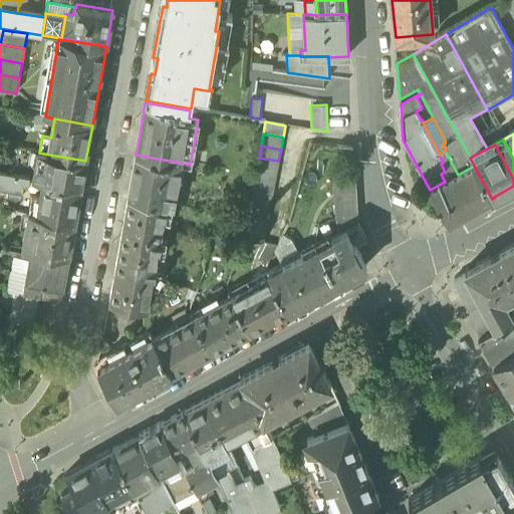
[(33,180),(43,182),(81,189),(85,161),(44,154),(42,165),(36,167),(33,180)]
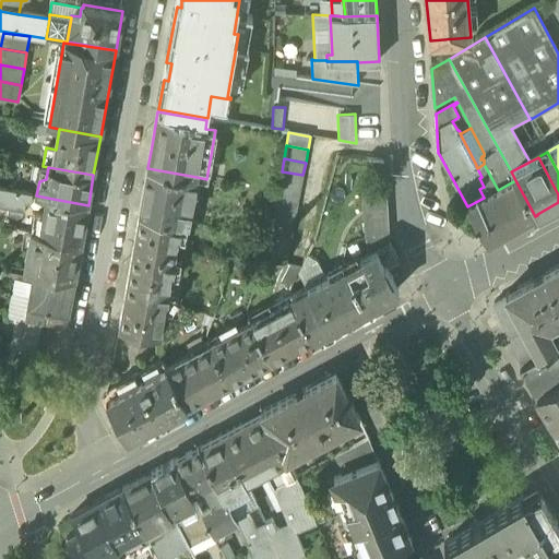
[(188,222),(197,177),(147,168),(140,214),(180,221),(188,222)]
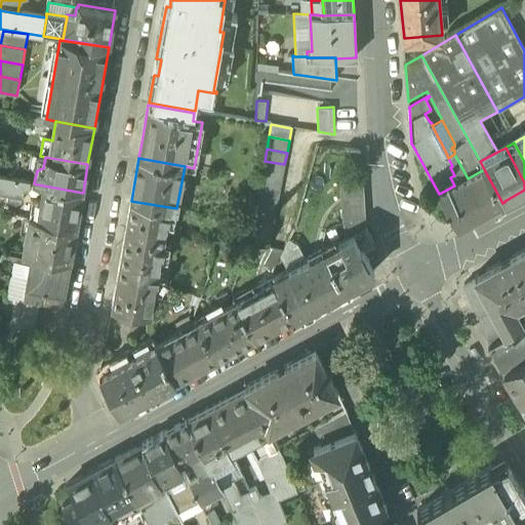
[(282,176),(284,164),(265,161),(261,173),(282,176)]
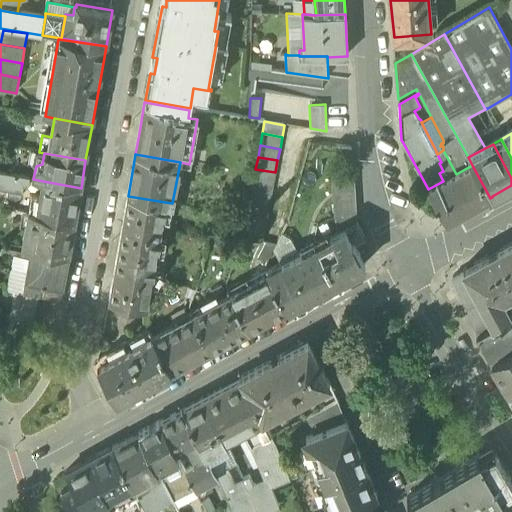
[(428,189),(446,222),(490,198),(472,165),(456,174),(443,181),(428,189)]
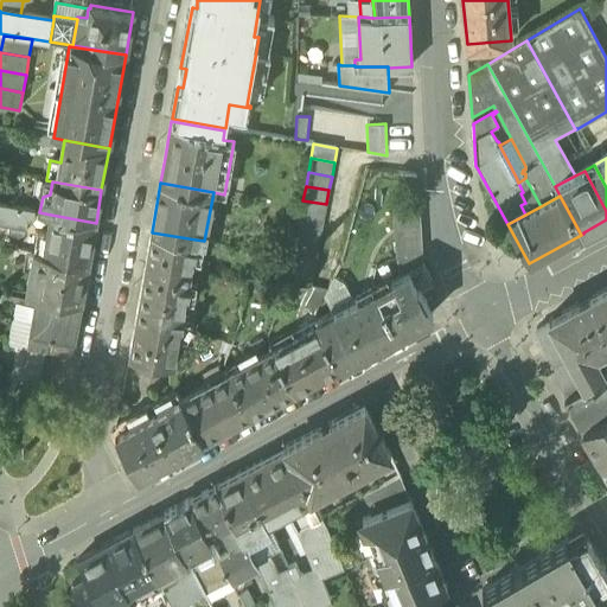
[(324,218),(326,204),(302,200),(300,215),(324,218)]
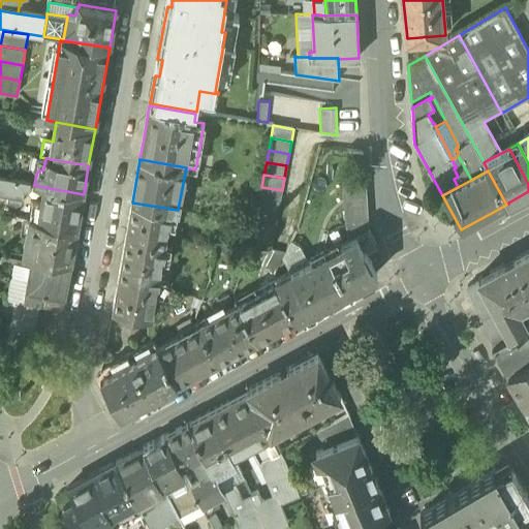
[(7,204),(21,206),(22,199),(23,199),(25,193),(29,194),(31,185),(0,179),(0,195),(8,197),(7,204)]
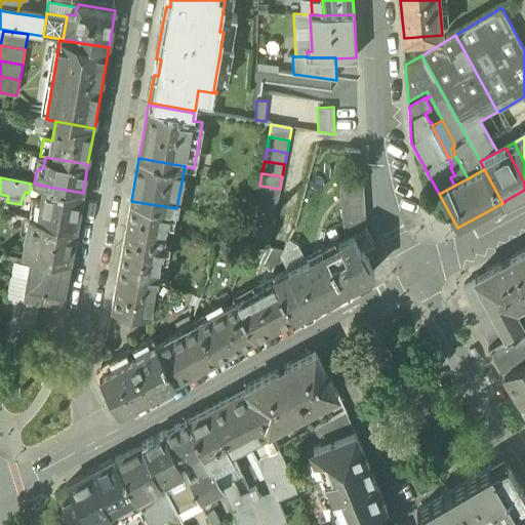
[(341,185),(345,223),(353,217),(365,216),(363,183),(341,185)]
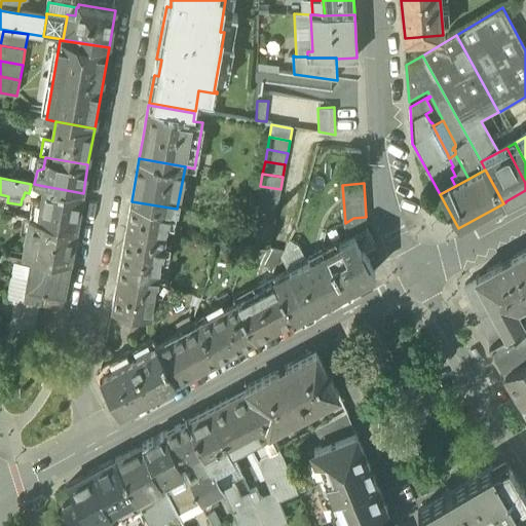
[(33,201),(30,219),(77,227),(83,193),(44,186),(41,202),(33,201)]
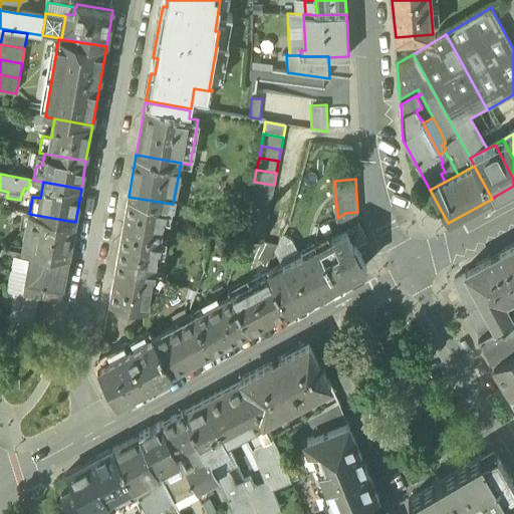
[(271,197),(274,185),(254,182),(252,193),(271,197)]
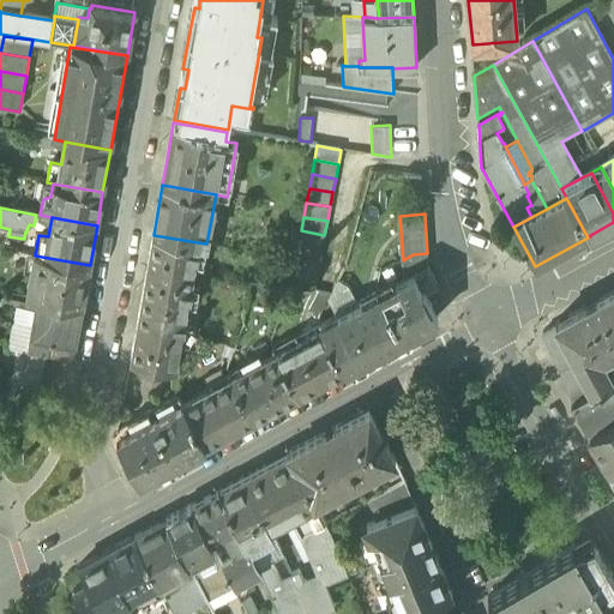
[(321,250),(324,235),(301,230),(299,245),(321,250)]
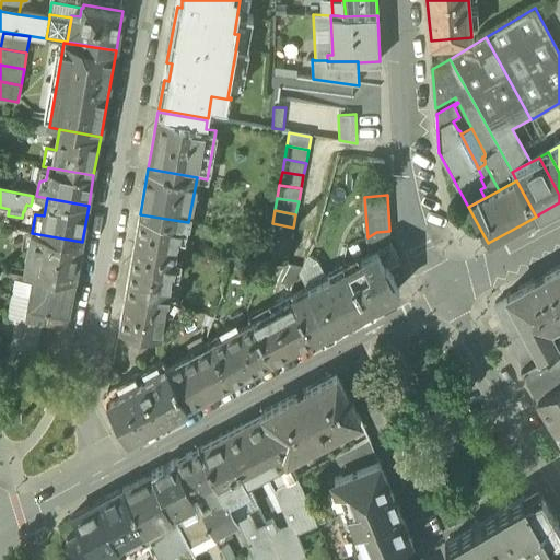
[(170,289),(181,221),(140,214),(128,282),(170,289)]
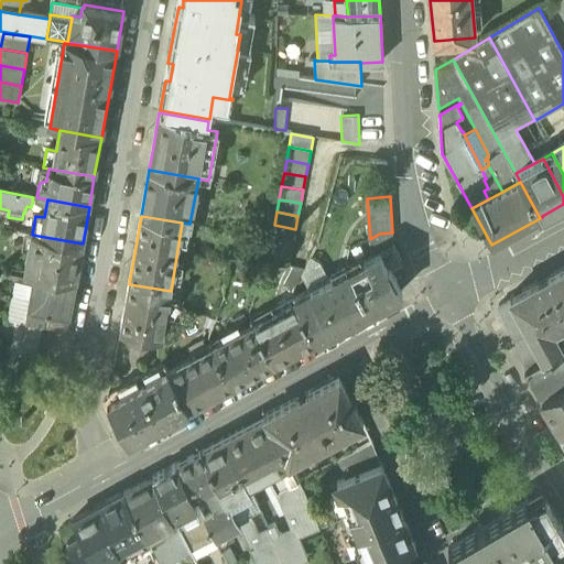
[(293,242),(295,229),(274,225),(272,238),(293,242)]
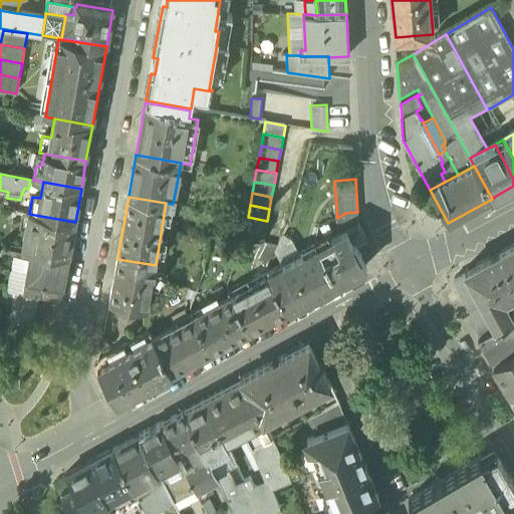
[(357,224),(357,212),(345,213),(337,218),(339,234),(357,224)]
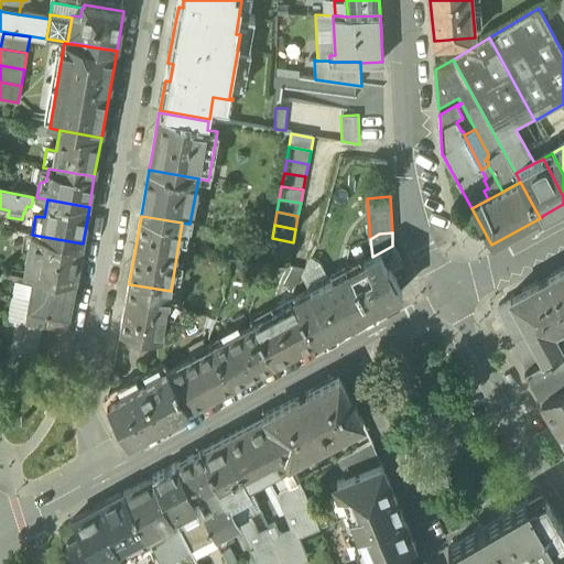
[(24,273),(29,274),(75,282),(83,243),(32,235),(24,273)]
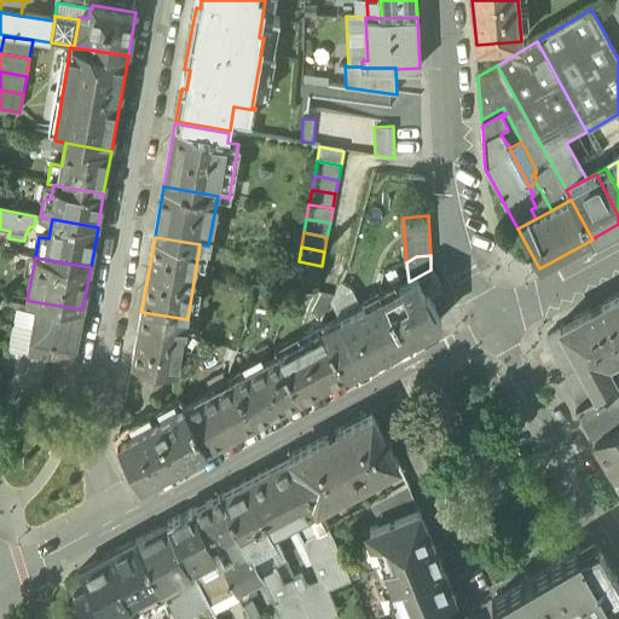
[(319,281),(322,266),(299,261),(295,276),(319,281)]
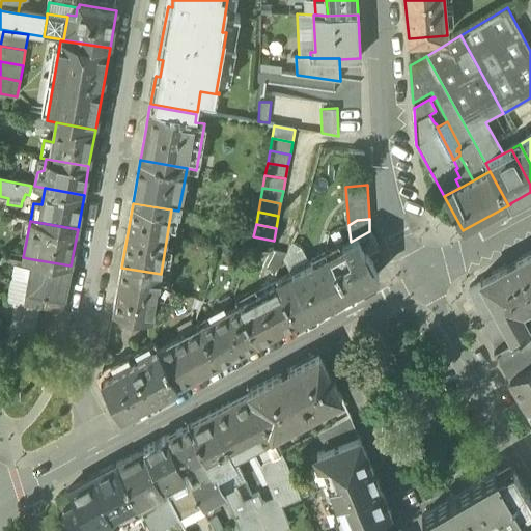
[(351,242),(329,254),(350,291),(379,276),(372,263),(373,263),(368,253),(379,247),(370,231),(369,231),(351,242)]
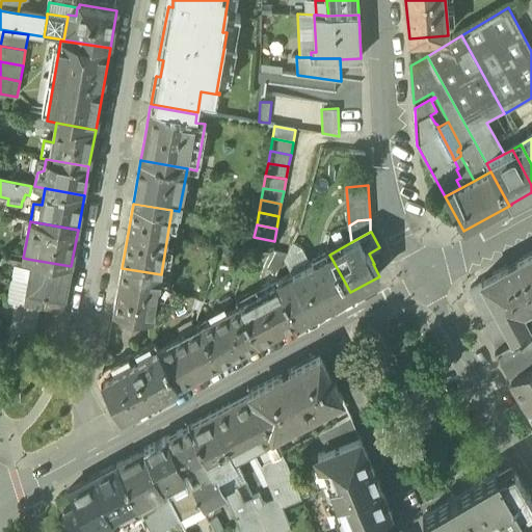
[(271,254),(274,241),(254,237),(251,249),(271,254)]
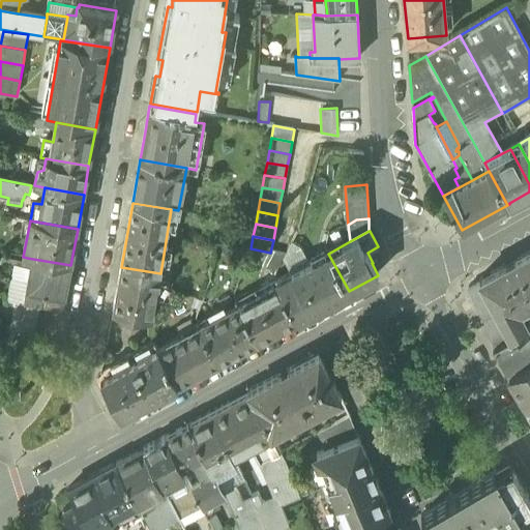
[(278,281),(278,283),(298,319),(349,291),(328,254),(310,263),(300,247),(292,242),(286,254),(283,260),(292,273),(278,281)]
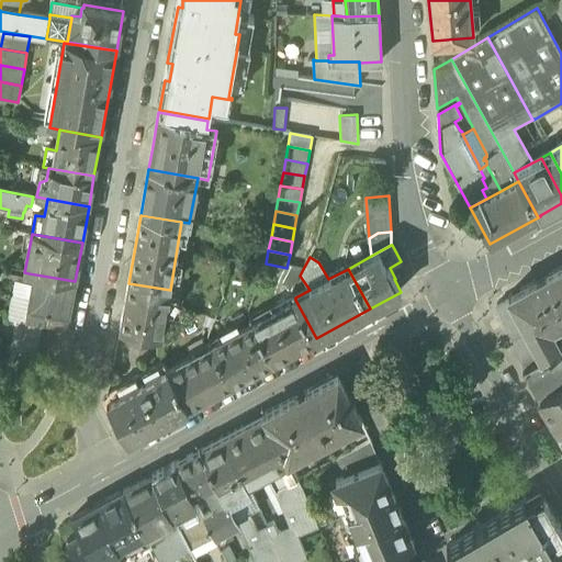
[(283,284),(293,289),(300,276),(303,269),(292,267),(283,284)]
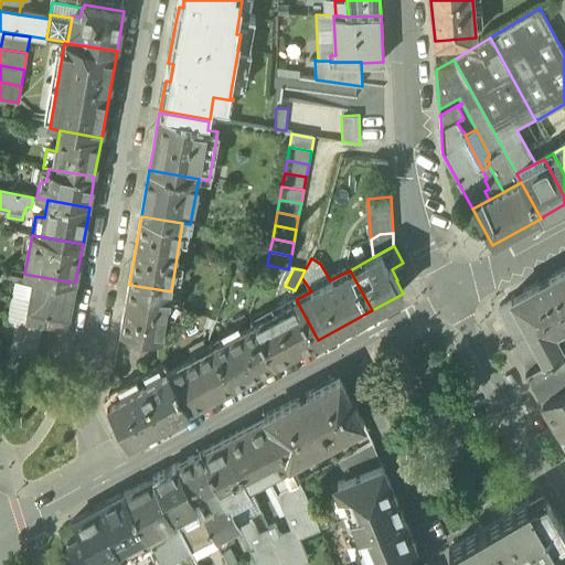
[(500,307),(529,371),(564,349),(564,348),(564,334),(561,327),(564,323),(564,268),(512,298),(512,300),(500,307)]
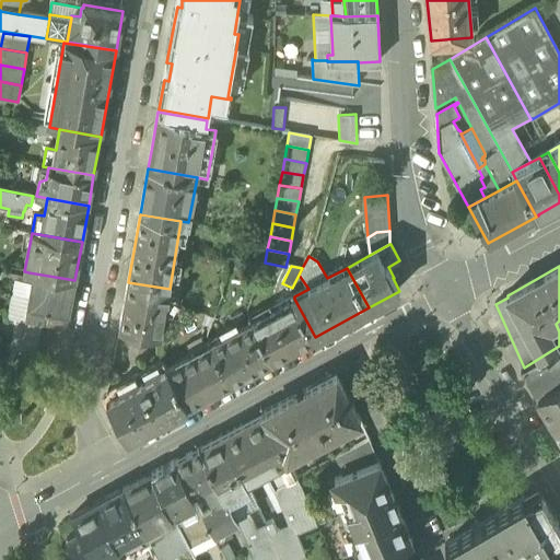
[(67,328),(74,280),(28,272),(27,281),(33,282),(30,295),(25,322),(43,324),(67,328)]
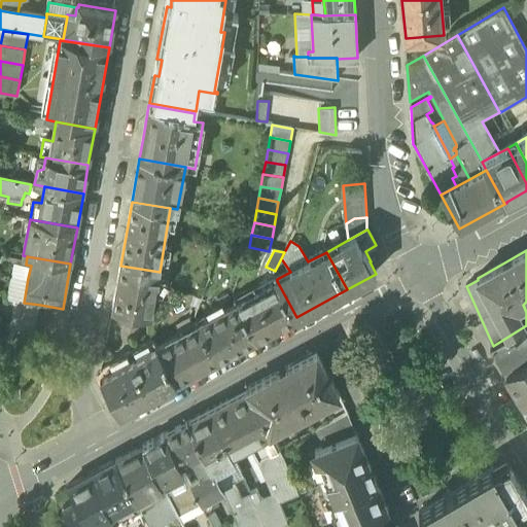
[(151,317),(160,272),(120,266),(112,310),(151,317)]
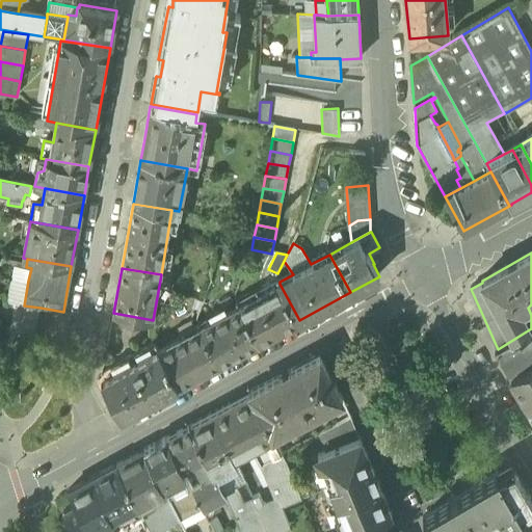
[(7,302),(24,306),(28,281),(11,277),(7,302)]
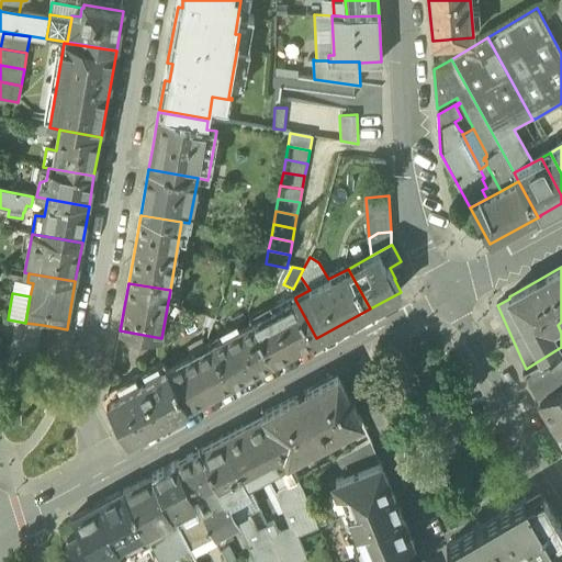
[(295,300),(251,324),(272,362),(284,356),(316,338),(295,300)]
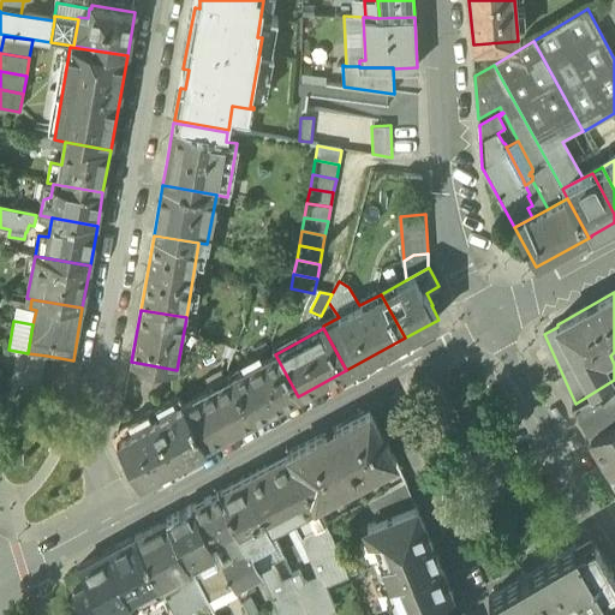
[(12,394),(40,399),(47,357),(47,356),(28,353),(19,352),(12,394)]
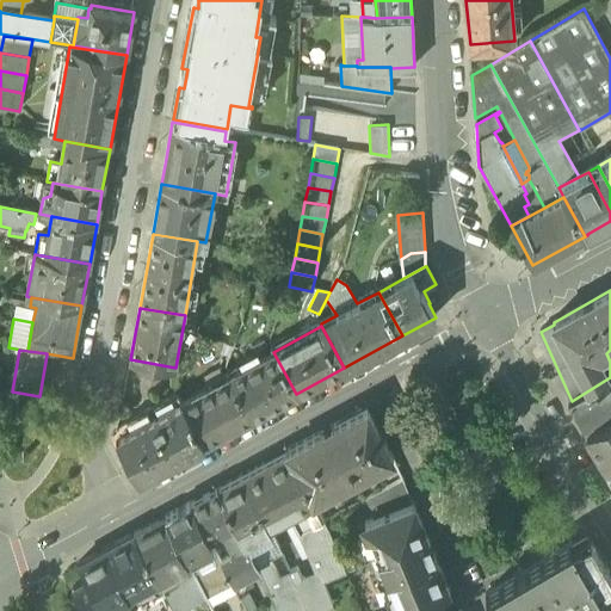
[(273,352),(230,375),(253,418),(296,394),(273,352)]
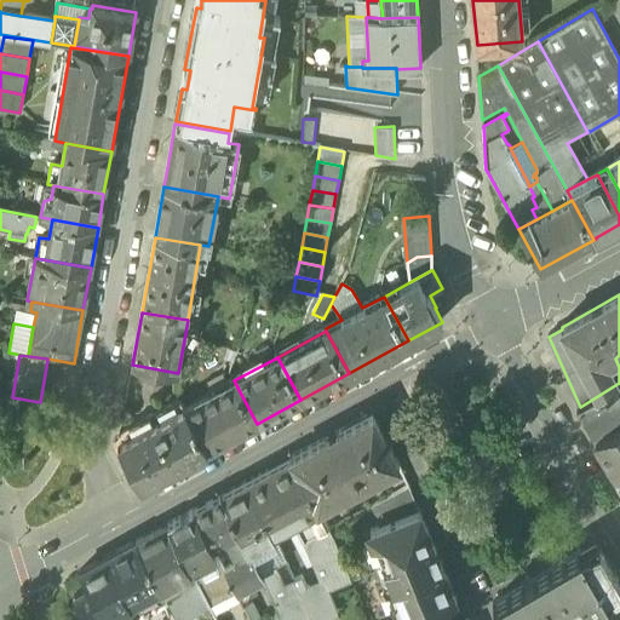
[(234,380),(184,408),(207,451),(257,424),(234,380)]
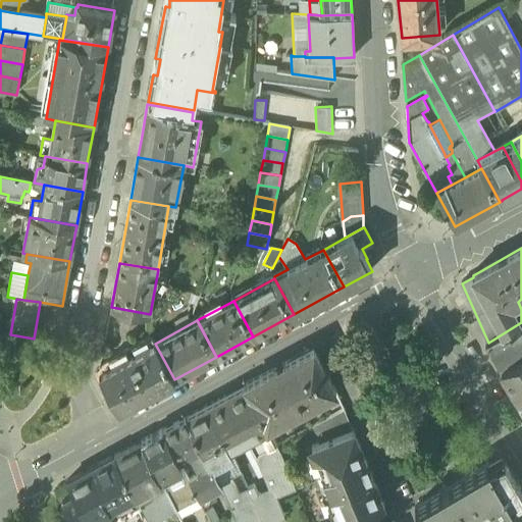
[(486,344),(501,368),(521,355),(521,321),(521,322),(488,343),(486,344)]
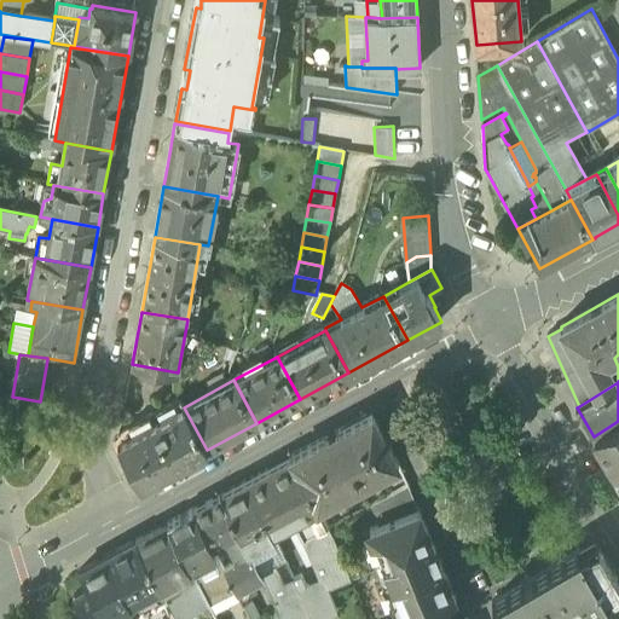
[(142,486),(207,450),(184,408),(179,399),(120,432),(117,451),(134,482),(142,485),(142,486)]
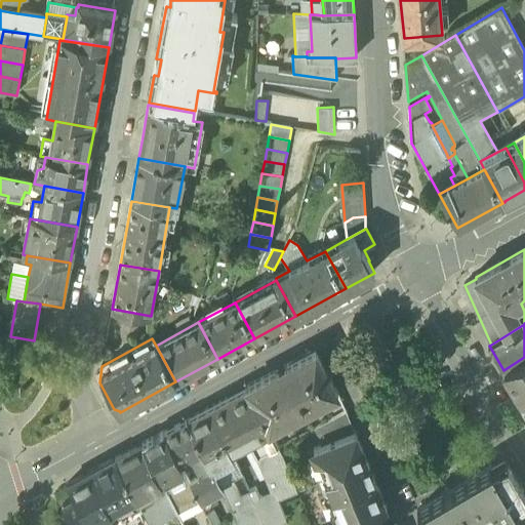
[(311,354),(247,388),(270,431),(338,394),(319,356),(311,354)]
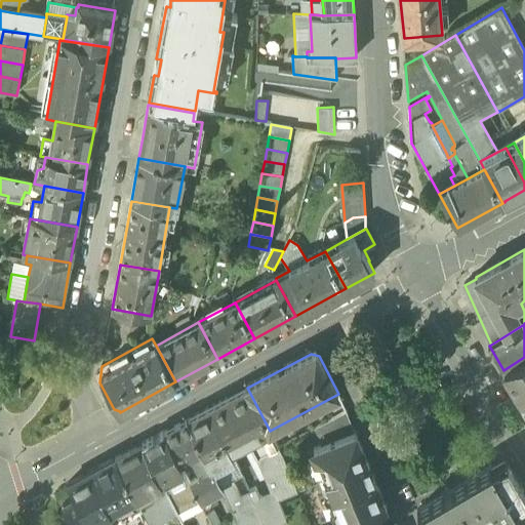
[(524,357),(503,370),(518,395),(524,390),(524,357)]
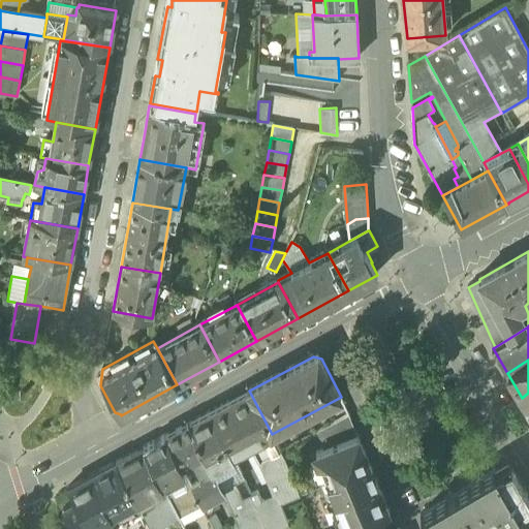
[(273,436),(272,434),(249,391),(209,412),(234,458),(245,452),(252,447),(273,436)]
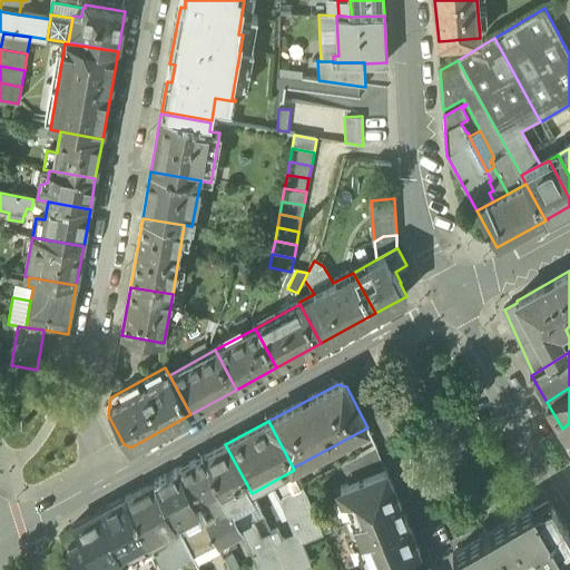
[(229,505),(252,493),(225,444),(203,457),(222,492),(229,505)]
